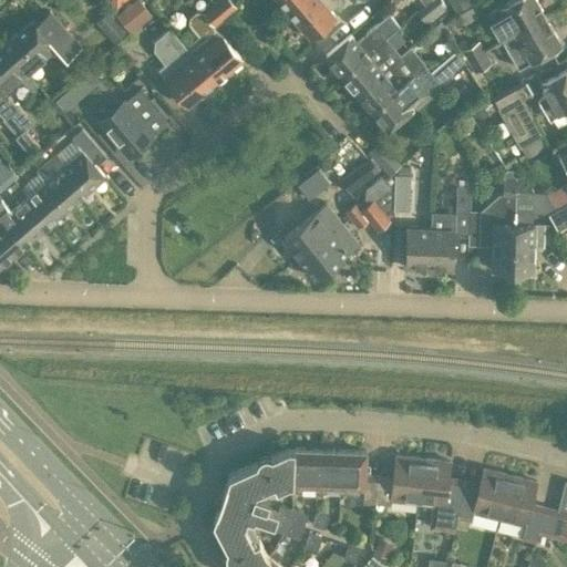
[(132,0),(115,14),(130,32),(151,14),(138,0),(132,0)]
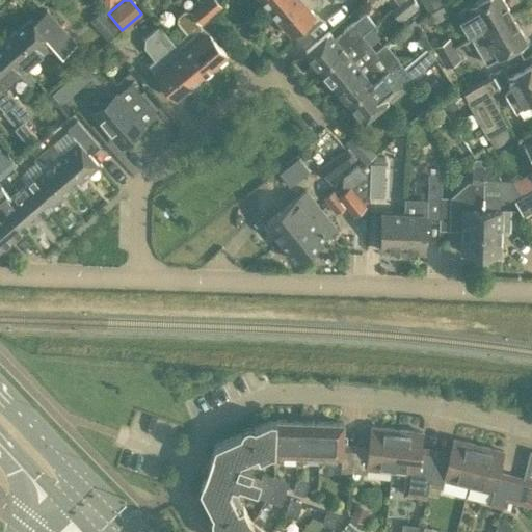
[(202,77),(227,55),(202,25),(211,17),(222,6),(216,0),(202,0),(189,11),(198,23),(184,35),(174,44),(202,77)]
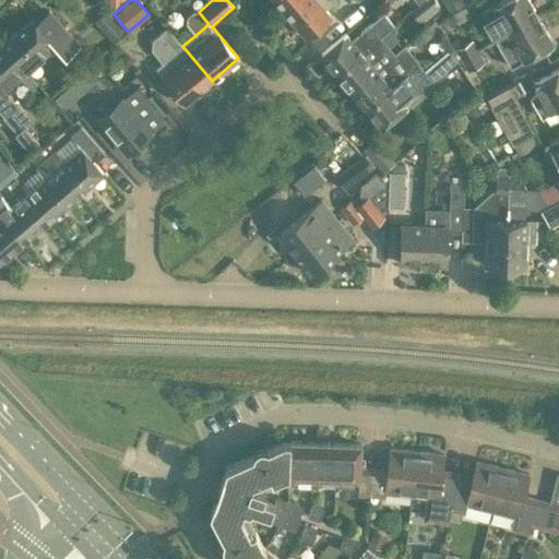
[(275,0),(283,10),(294,0),(275,0)]
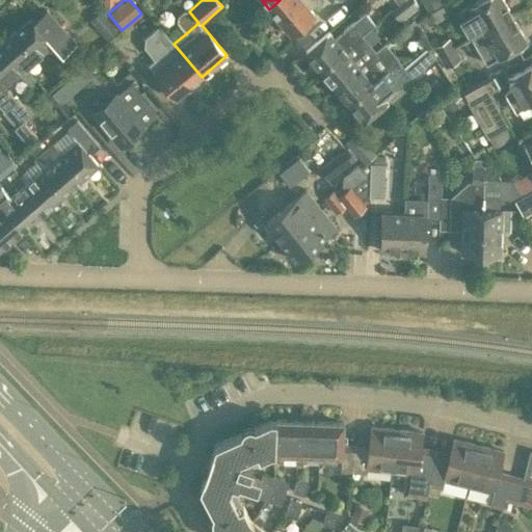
[(280,0),(269,9),(291,34),(295,31),(315,15),(309,8),(318,0),(280,0)]
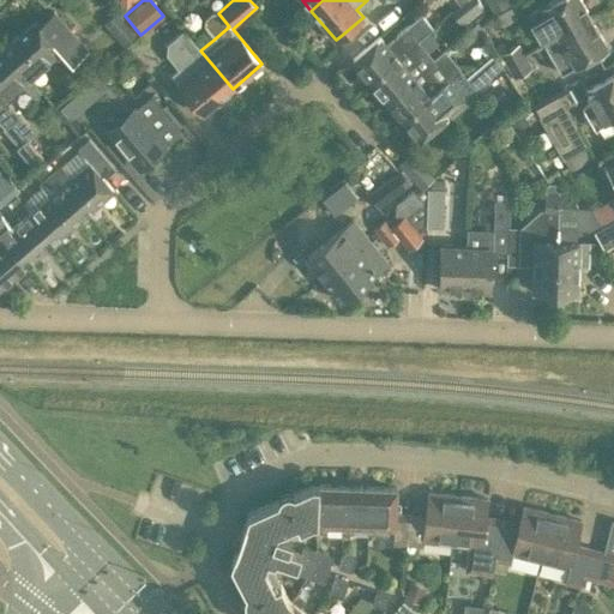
[(450,13),(461,26),(476,13),(482,8),(475,0),(465,0),(461,5),(450,13)]
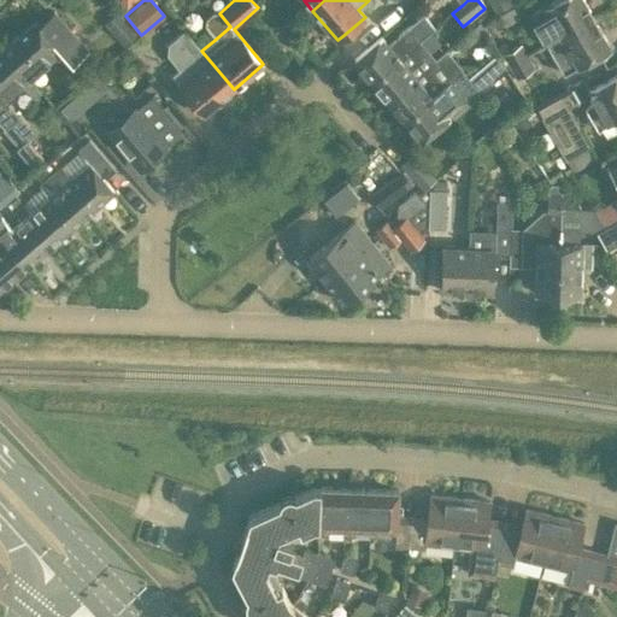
[(512,0),(489,0),(495,12),(515,3),(512,0)]
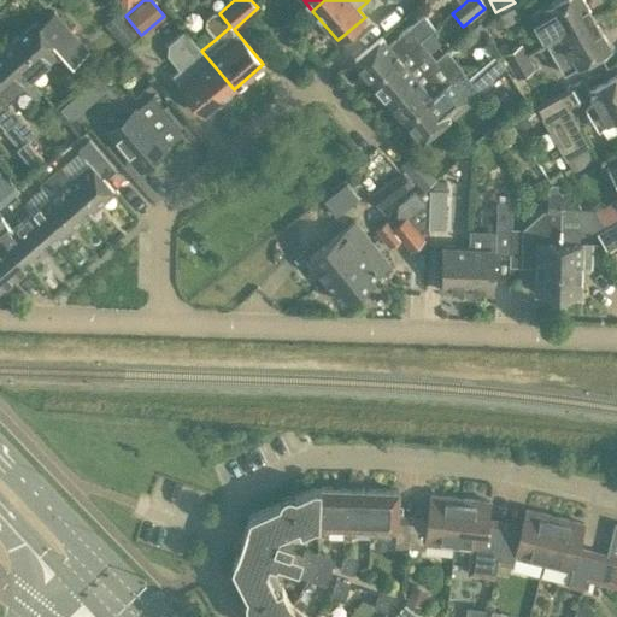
[(542,7),(529,15),(545,45),(547,45),(559,37),(559,36),(592,18),(582,0),(551,0),(541,5),(542,7)]
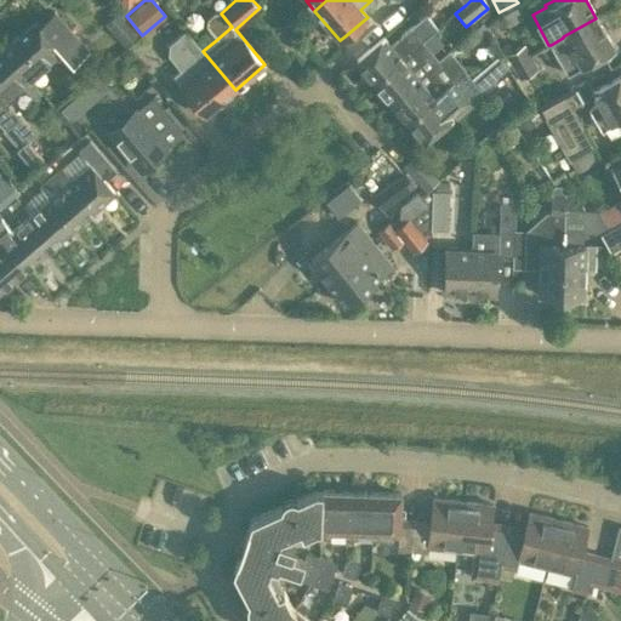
[(0,49),(0,50),(27,80),(60,51),(69,62),(85,47),(53,11),(38,24),(34,20),(0,49)]
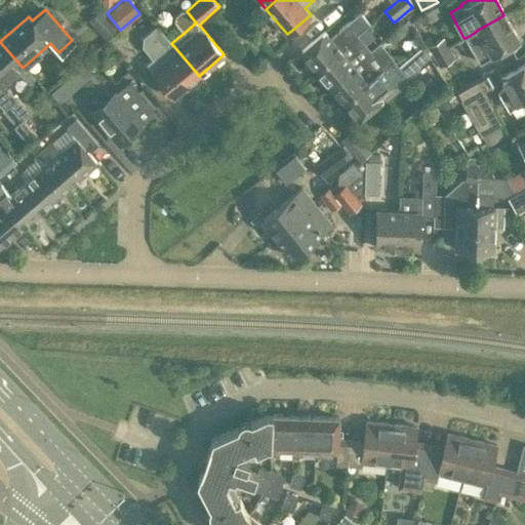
[(99,10),(88,19),(105,39),(116,30),(99,10)]
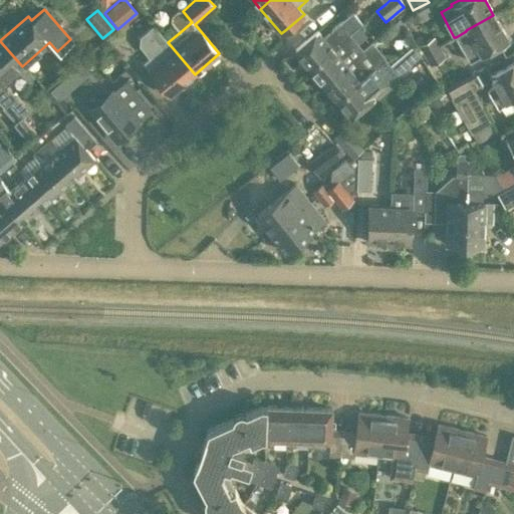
[(317,30),(294,49),(310,68),(342,41),(350,34),(349,33),(362,22),(353,11),(333,30),(323,38),(317,30)]
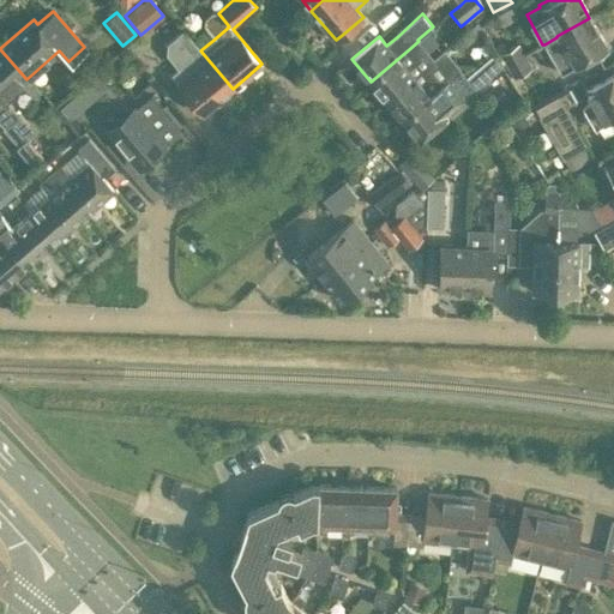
[(557,37),(545,44),(560,72),(572,66),(573,68),(607,49),(606,48),(589,18),(557,36),(557,37)]
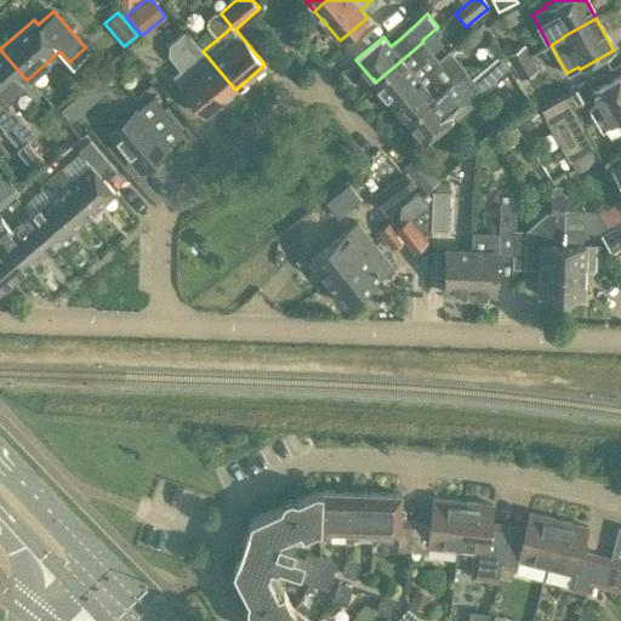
[(489,30),(482,22),(465,36),(471,44),(489,30)]
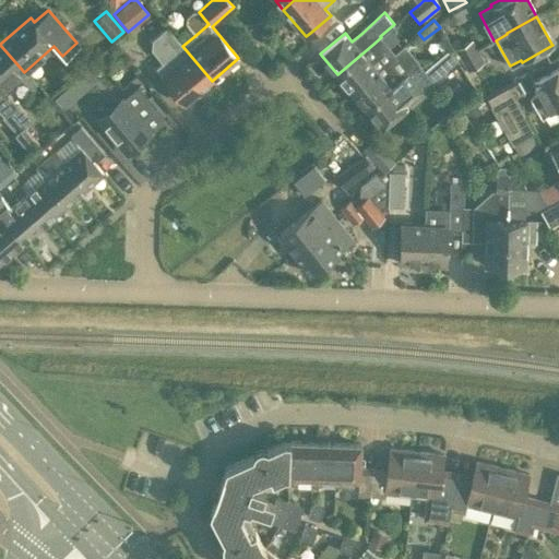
[(390,48),(381,37),(372,45),(337,74),(352,92),(377,70),(388,61),(395,55),(390,48)]
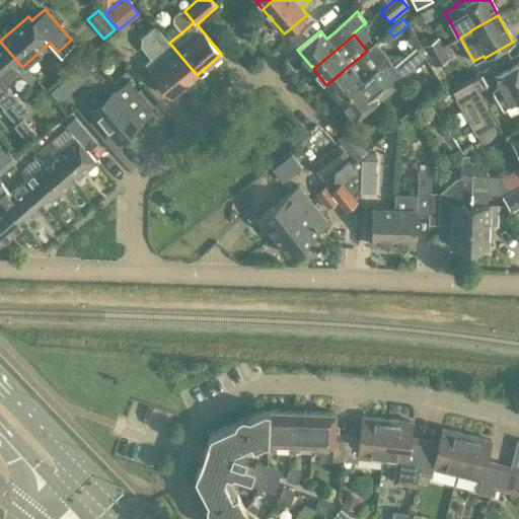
[(428,55),(443,46),(437,35),(422,44),(428,55)]
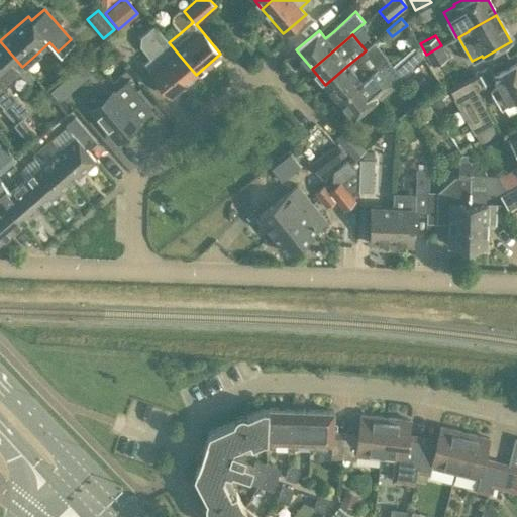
[(169,42),(165,37),(146,54),(150,58),(143,64),(171,95),(196,75),(169,42)]
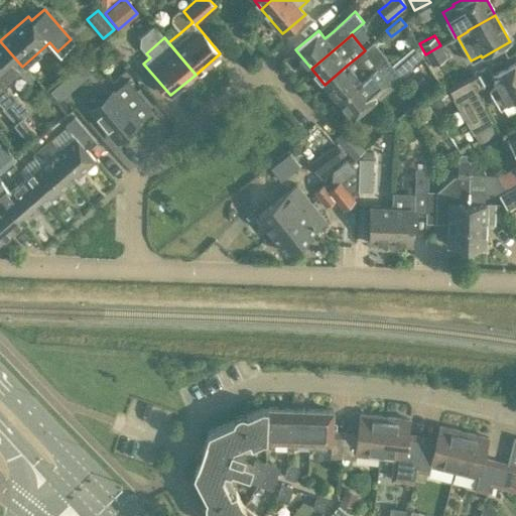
[(22,67),(0,41),(0,104),(15,122),(21,116),(23,118),(30,112),(17,96),(14,98),(2,84),(22,67)]
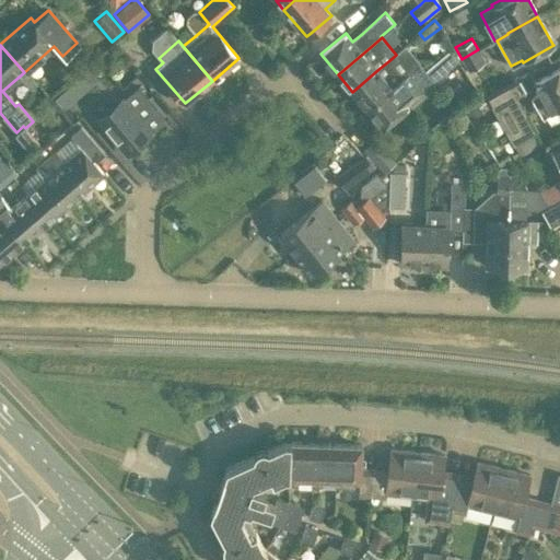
[(377,70),(352,92),(368,109),(404,80),(421,66),(419,62),(420,61),(407,46),(396,55),(388,61),(377,70)]
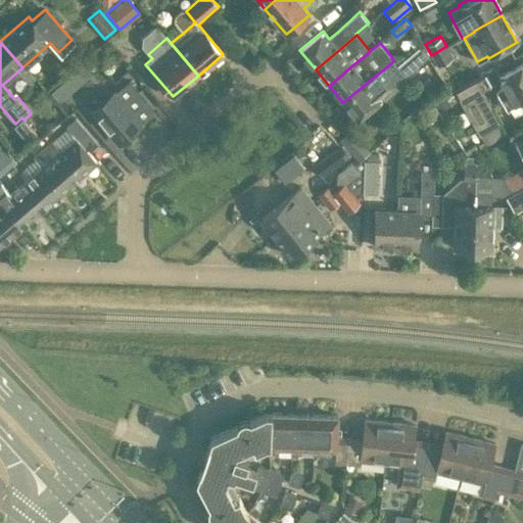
[(343,102),(358,119),(381,99),(396,86),(394,84),(428,56),(420,45),(396,65),(393,61),(377,75),(343,102)]
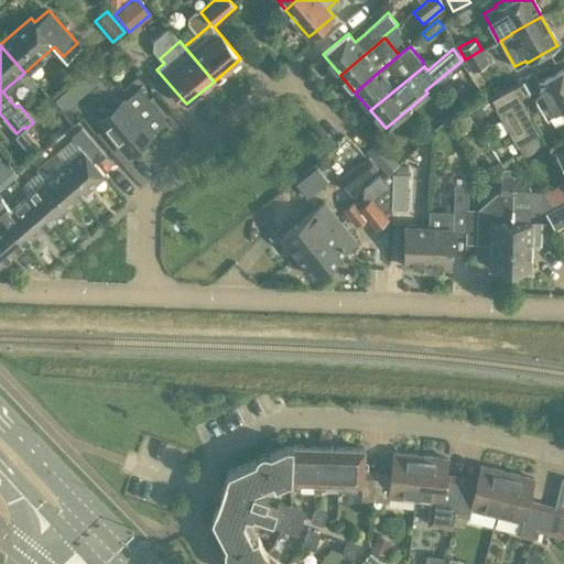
[(488,61),(481,50),(465,60),(472,71),(488,61)]
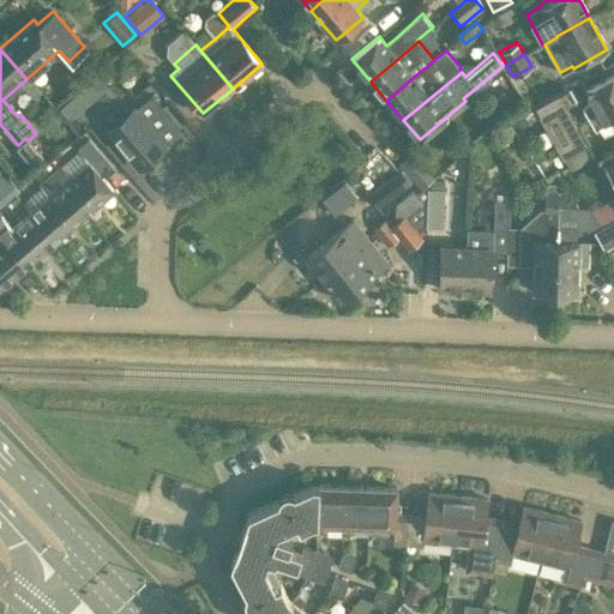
[(607,120),(608,121),(613,116),(613,73),(587,89),(593,101),(583,107),(596,130),(605,125),(603,122),(607,120)]
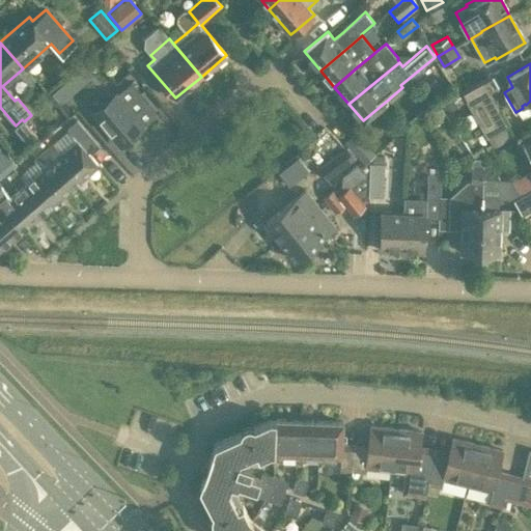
[(497,85),(492,77),(463,93),(492,146),(512,135),(488,89),(497,85)]
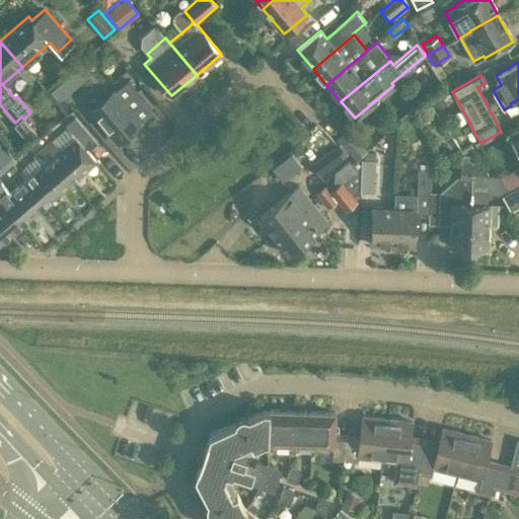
[(66,78),(51,91),(59,100),(75,87),(66,78)]
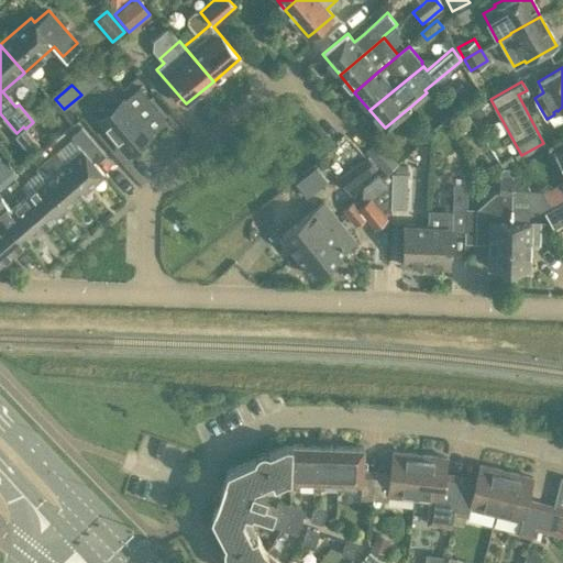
[(167,120),(139,86),(121,100),(99,118),(128,153),(152,133),(167,120)]
